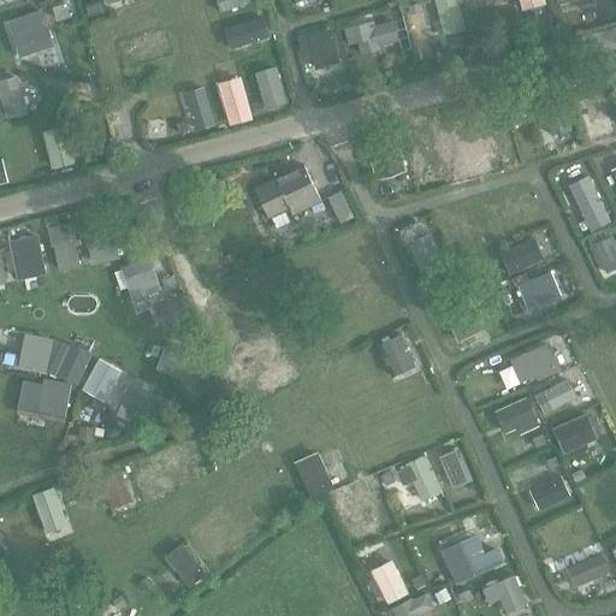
[(218,0),(221,10),(249,1),(248,0),(218,0)]
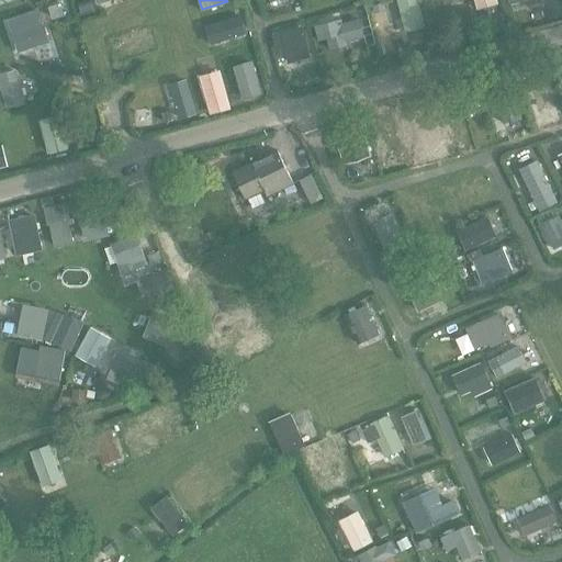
[(396,0),(405,29),(420,25),(413,0),(396,0)]
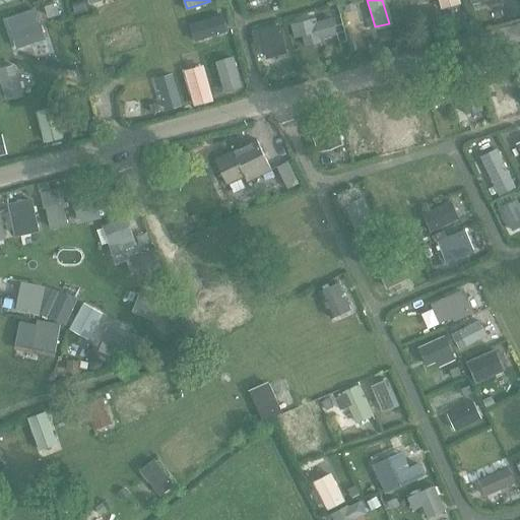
[(84,1),(72,4),(75,14),(86,11),(84,1)]
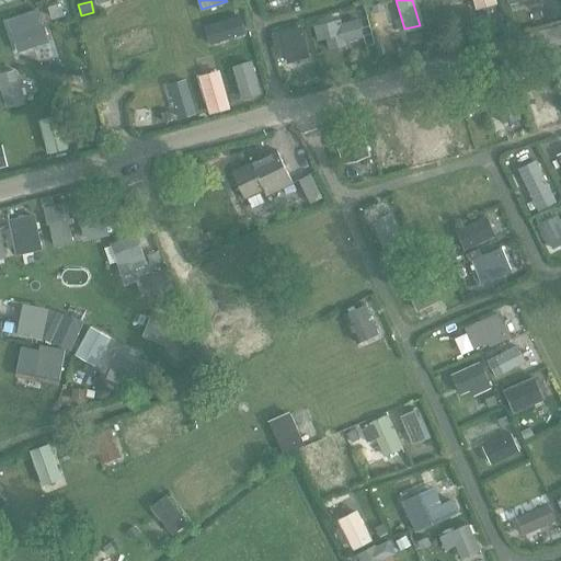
[(384,3),(371,7),(374,14),(385,11),(384,3)]
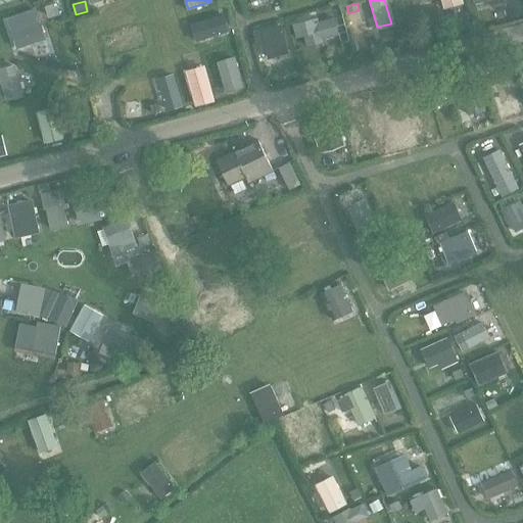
[(56,4),(45,7),(49,18),(60,14),(56,4)]
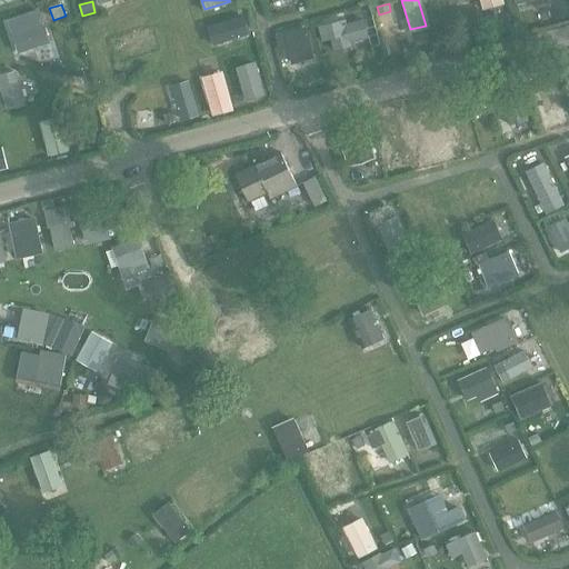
[(568,7),(555,11),(557,20),(568,17),(568,7)]
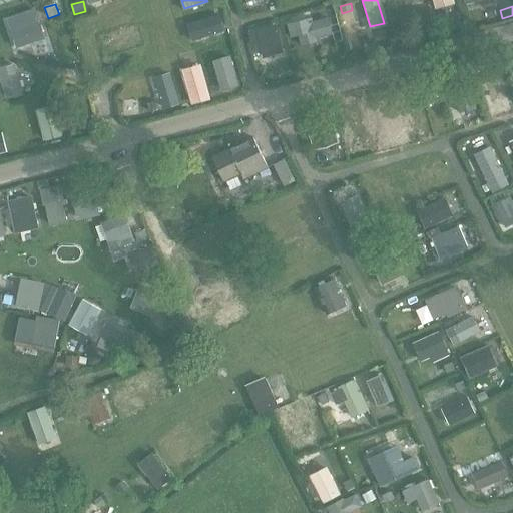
[(193,40),(221,31),(217,15),(188,24),(193,40)]
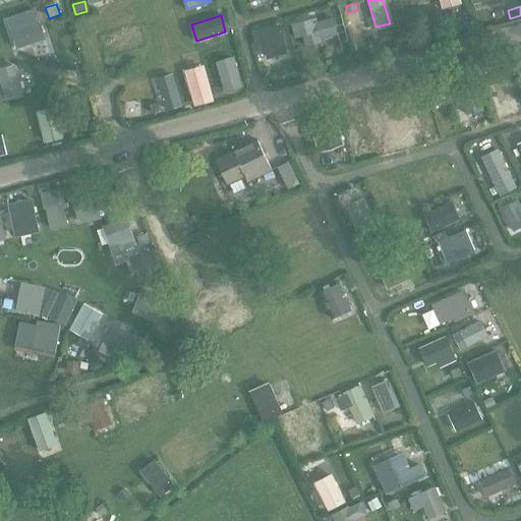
[(295,38),(303,36),(305,46),(321,42),(314,19),(292,25),(295,38)]
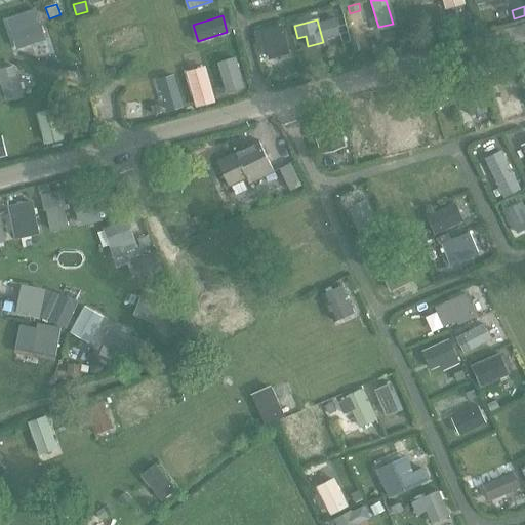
[(16,48),(44,39),(39,24),(11,32),(16,48)]
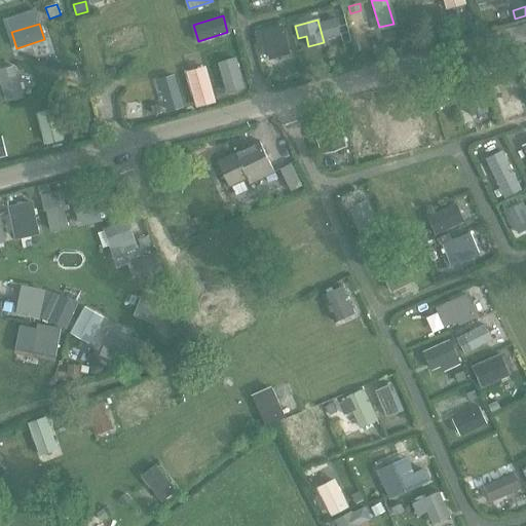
[(269,58),(289,52),(282,27),(256,34),(259,45),(265,44),(269,58)]
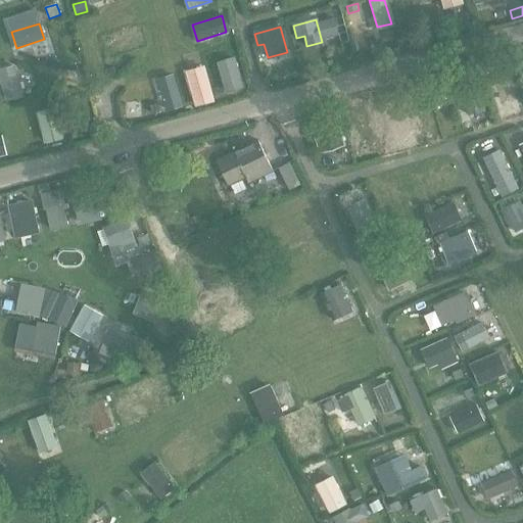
[(241,87),(233,58),(219,63),(227,91),(241,87)]
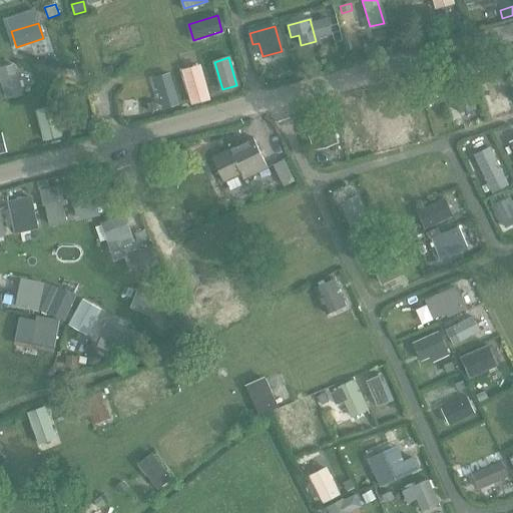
[(0,69),(0,74),(7,97),(22,93),(14,65),(0,69)]
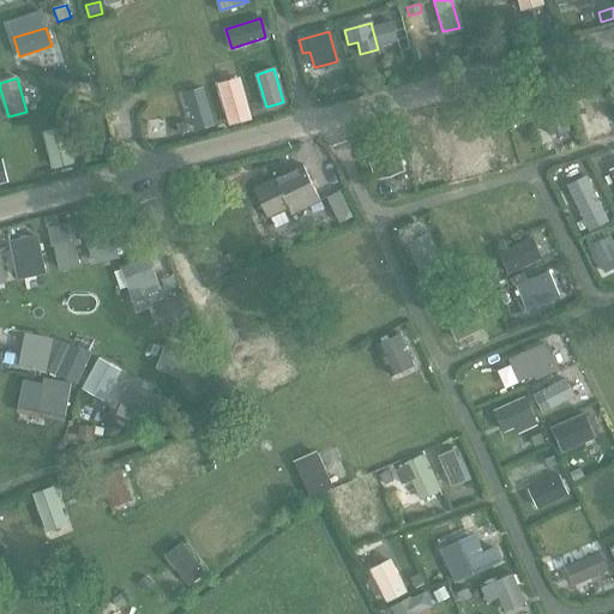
[(229,118),(247,113),(238,79),(220,85),(229,118)]
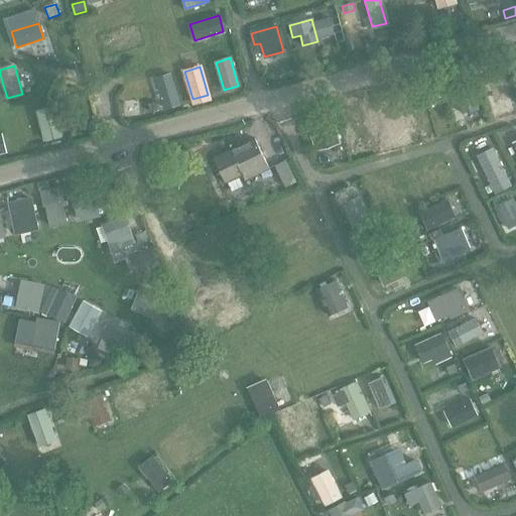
[(494,104),(509,99),(500,69),(484,73),(494,104)]
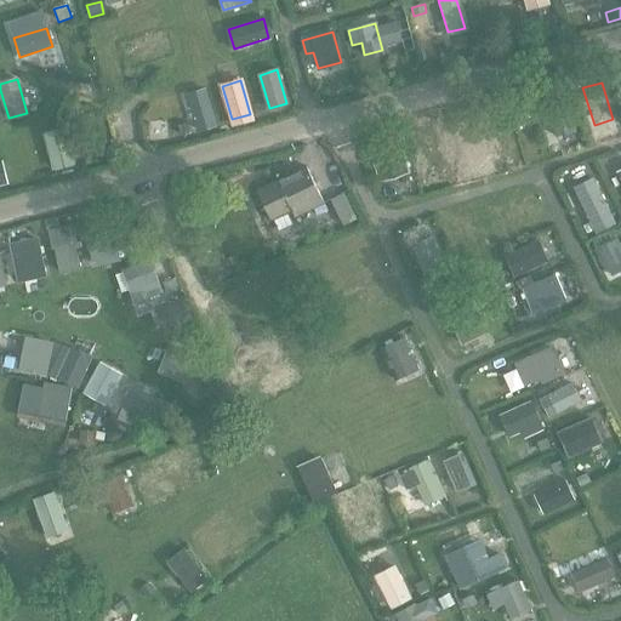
[(197,130),(215,125),(205,91),(187,96),(197,130)]
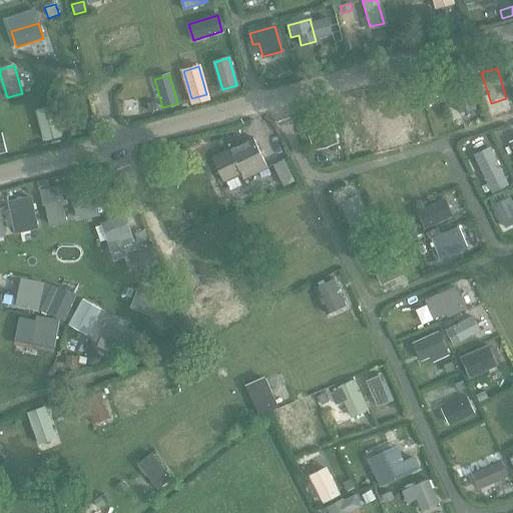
[(459,112),(475,107),(467,82),(452,87),(459,112)]
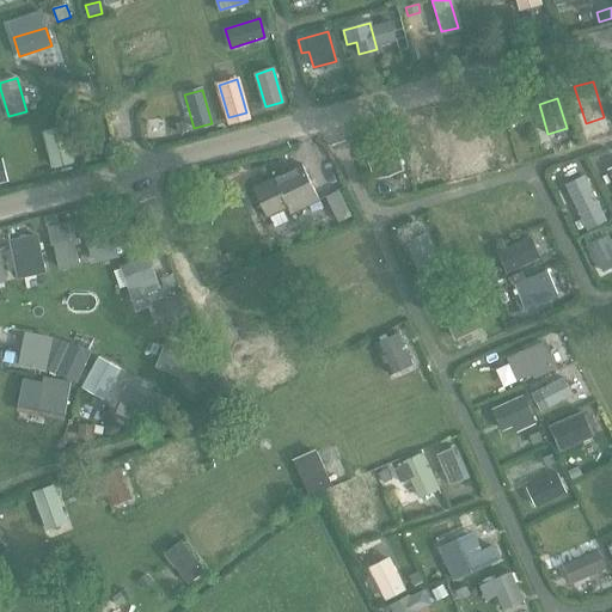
[(465,158),(483,153),(471,112),(453,118),(465,158)]
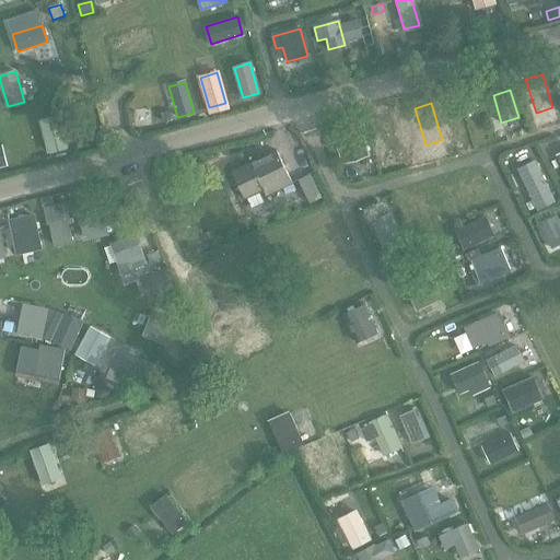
[(170,111),(161,114),(163,121),(172,119),(170,111)]
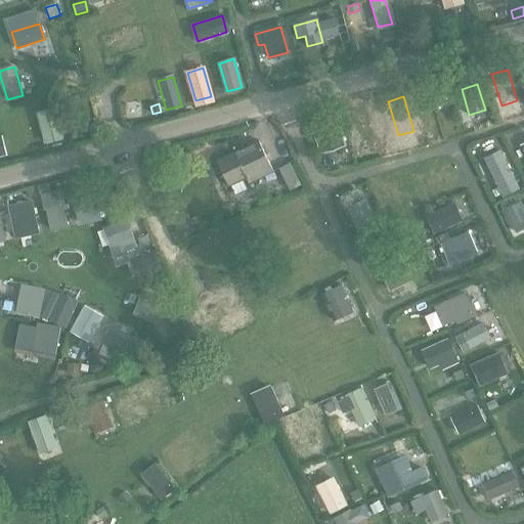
[(46,141),(60,137),(53,110),(38,114),(46,141)]
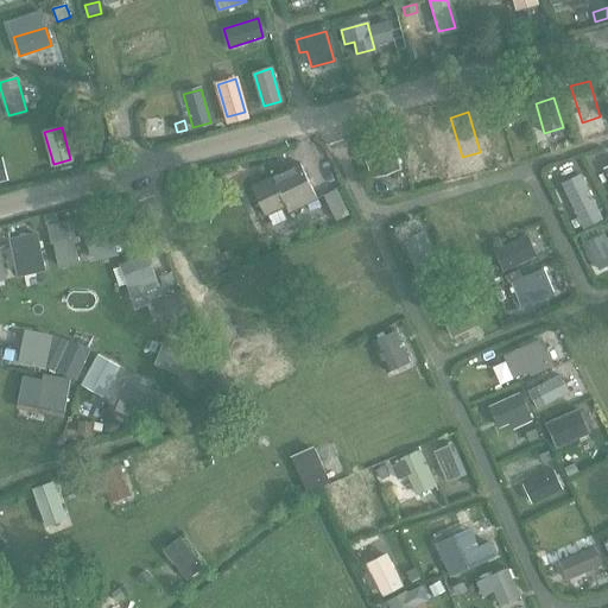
[(419,169),(437,164),(428,131),(410,137),(419,169)]
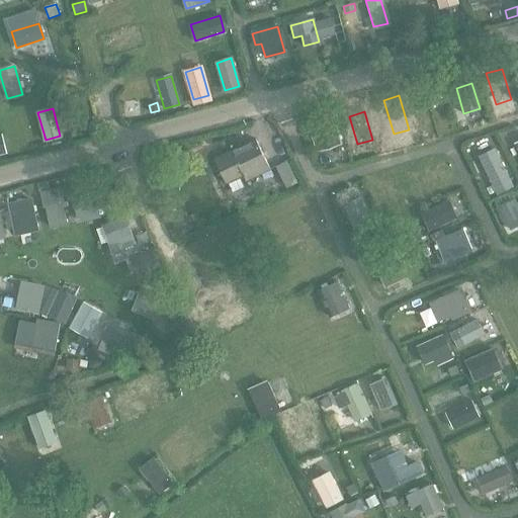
[(307,120),(316,151),(341,145),(332,113),(307,120)]
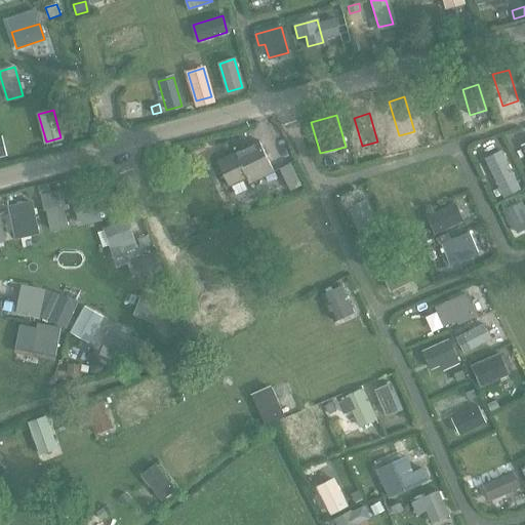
[(258,140),(216,162),(230,187),(246,177),(250,185),(275,172),(258,140)]
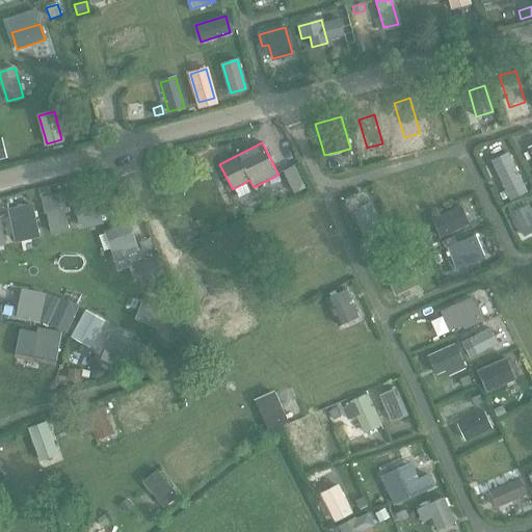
[(508,153),(491,160),(507,194),(512,192),(515,196),(527,191),(508,153)]
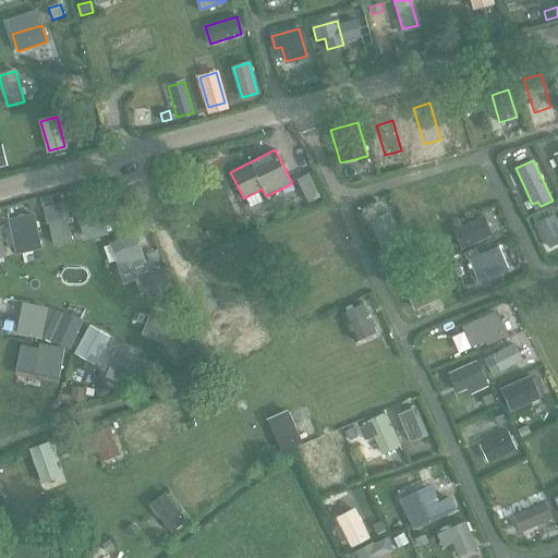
[(50,195),(39,198),(40,205),(52,203),(50,195)]
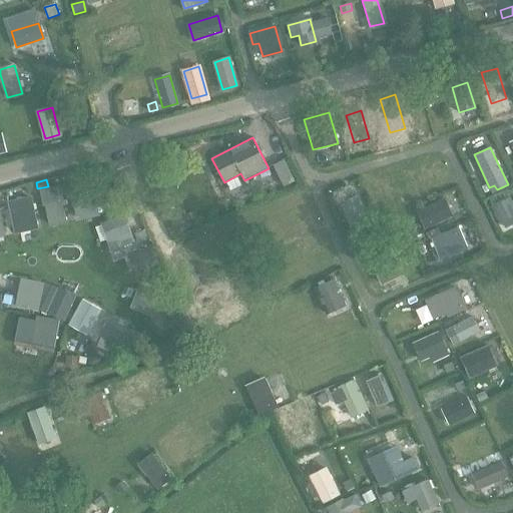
[(32,183),(24,184),(26,192),(34,191),(32,183)]
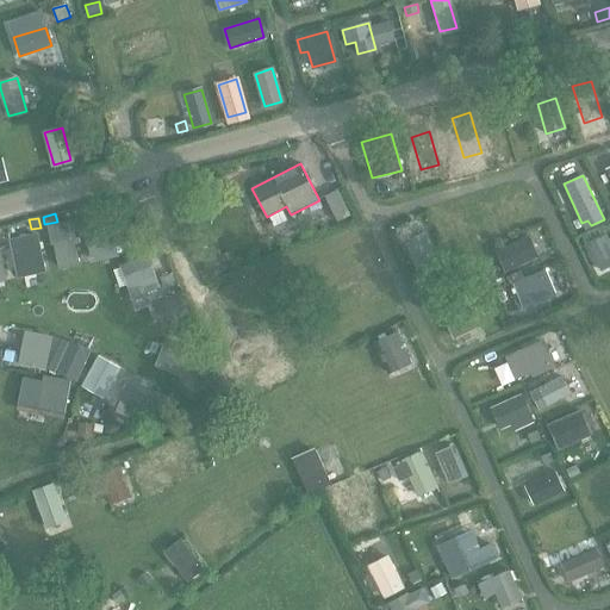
[(91,257),(116,253),(109,221),(83,225),(91,257)]
